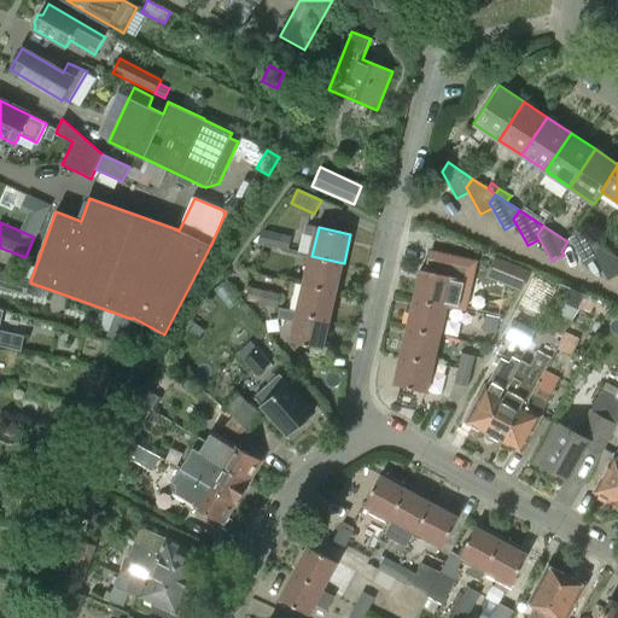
[(257,244),(275,248),(278,240),(273,239),(275,233),(261,229),(257,244)]
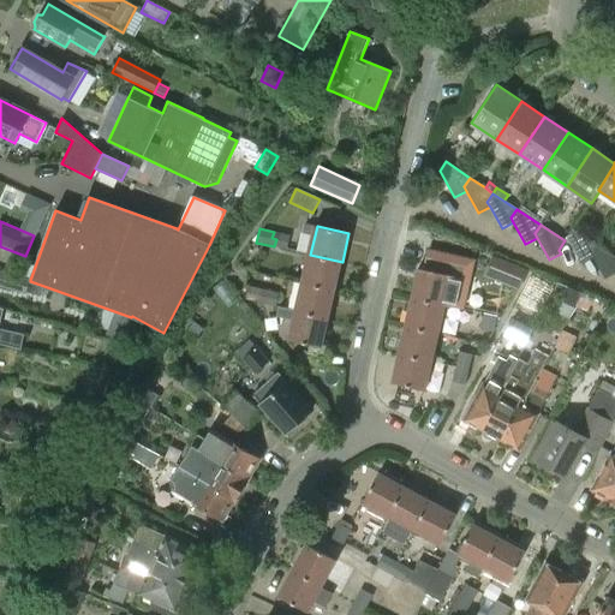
[(580,264),(592,258),(591,252),(596,244),(572,228),(566,237),(580,264)]
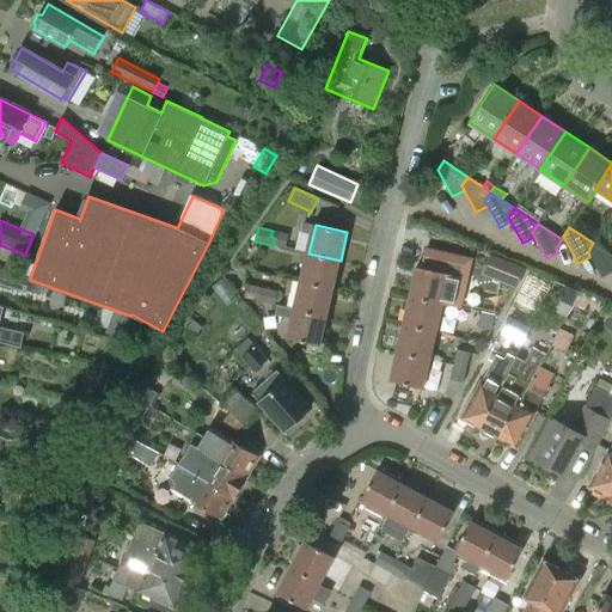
[(275,238),(273,245),(285,249),(288,234),(273,231),(270,237),(275,238)]
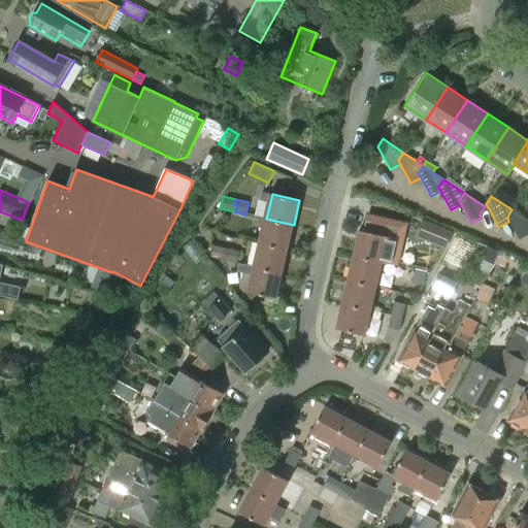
[(519,239),(527,234),(527,233),(527,231),(527,229),(527,221),(512,209),(507,217),(508,222),(519,239)]
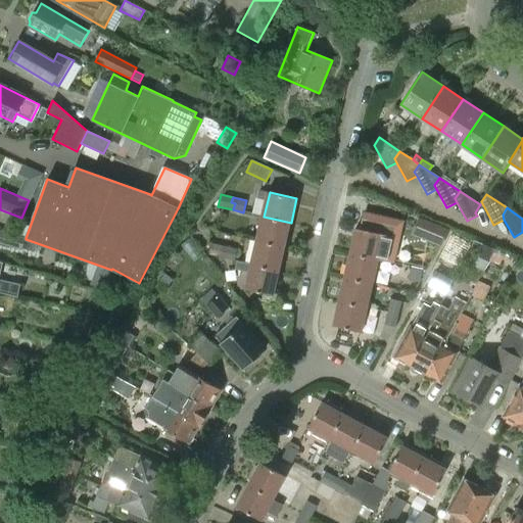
[(264,217),(257,240),(285,247),(291,223),(264,217)]
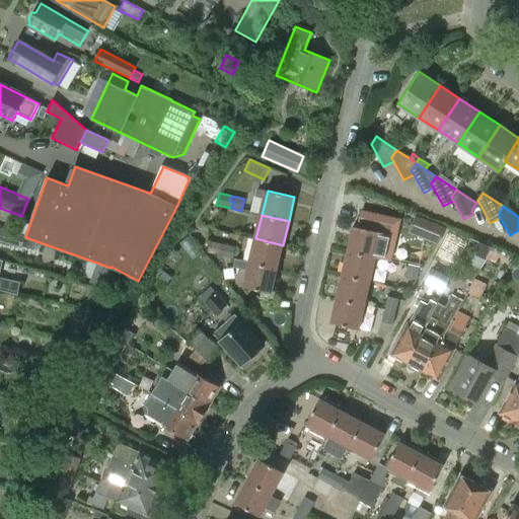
[(445,229),(416,217),(410,233),(438,245),(445,229)]
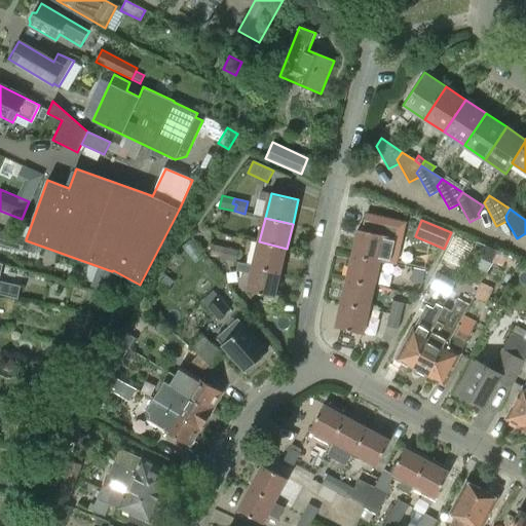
[(387,236),(359,229),(352,254),(381,261),(387,236)]
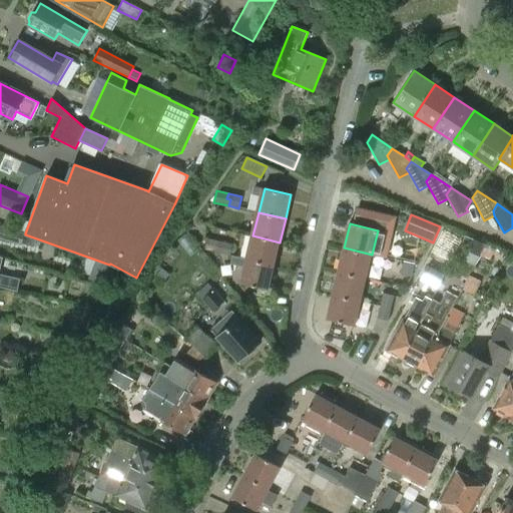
[(25,234),(25,233),(0,225),(0,238),(21,245),(22,243),(25,234)]
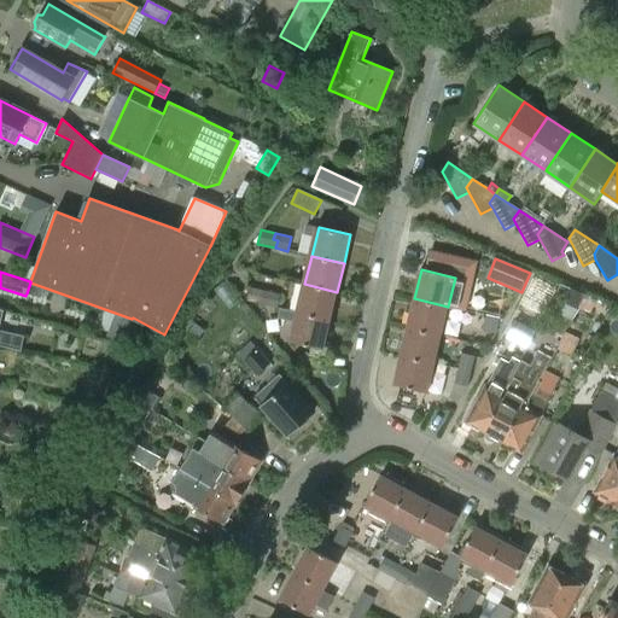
[(304,284),(298,312),(331,320),(337,292),(304,284)]
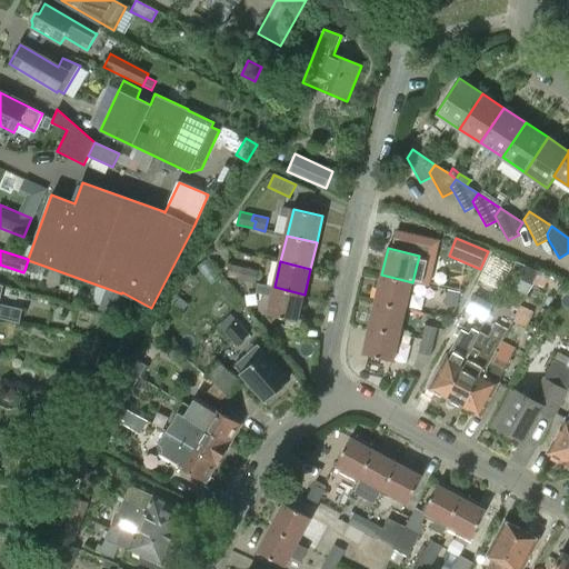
[(229,277),(245,280),(246,275),(242,273),(243,268),(231,265),(229,277)]
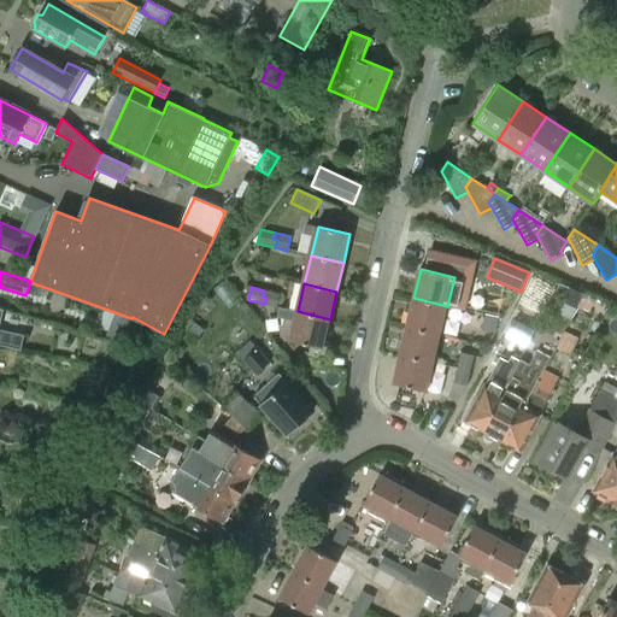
[(582,295),(569,289),(562,303),(575,310),(582,295)]
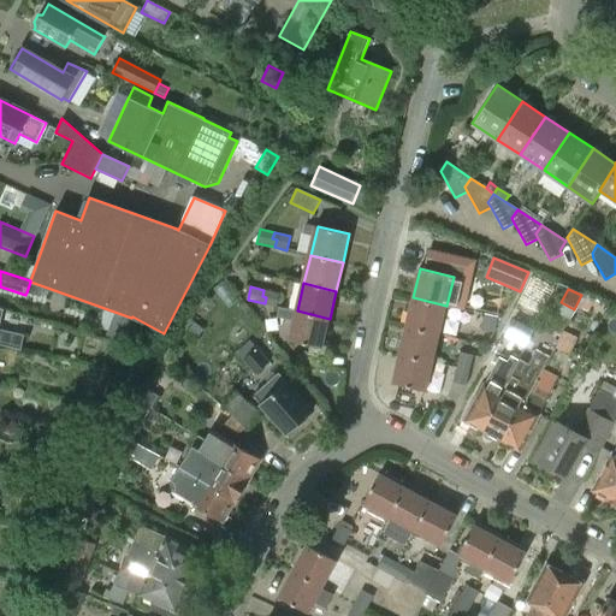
[(266,297),(265,303),(278,307),(280,294),(264,290),(262,296),(266,297)]
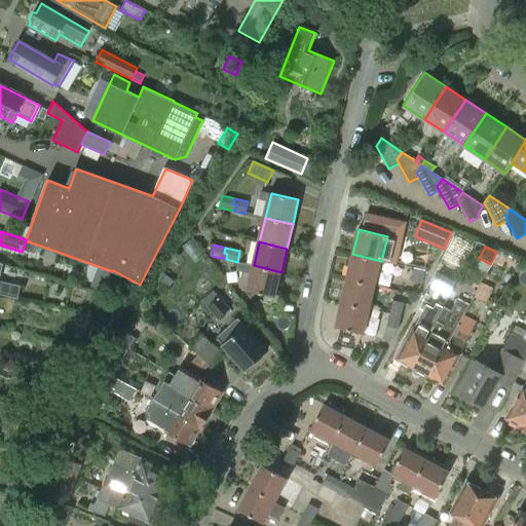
[(492,261),(501,266),(506,256),(497,251),(492,261)]
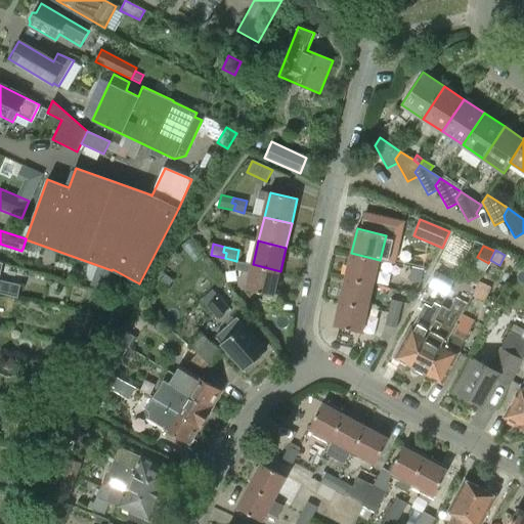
[(351,253),(346,277),(374,284),(380,260),(351,253)]
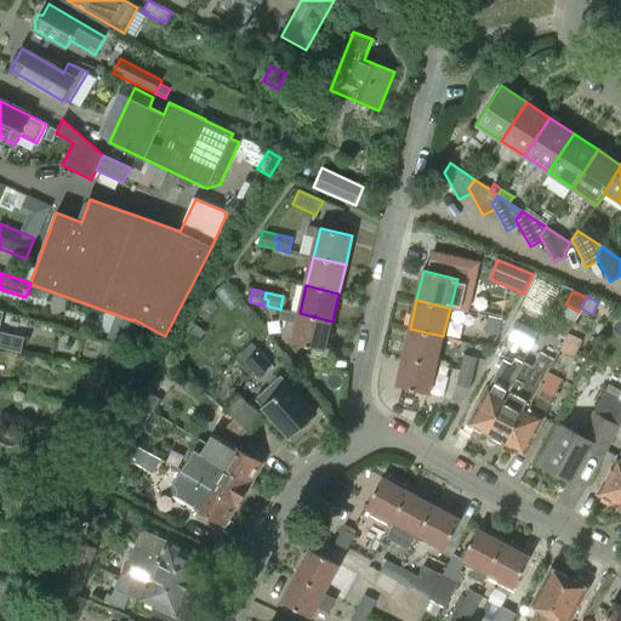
[(332,322),(300,313),(292,342),(325,351),(332,322)]
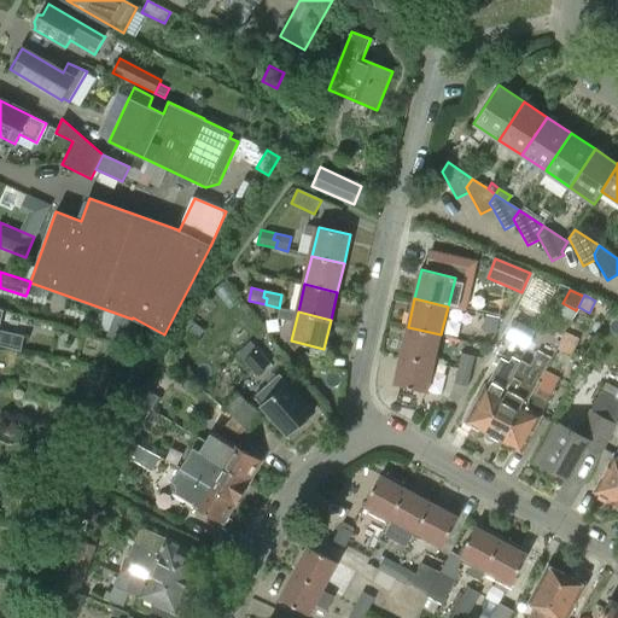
[(493,320),(487,319),(484,331),(496,334),(500,318),(494,315),(493,320)]
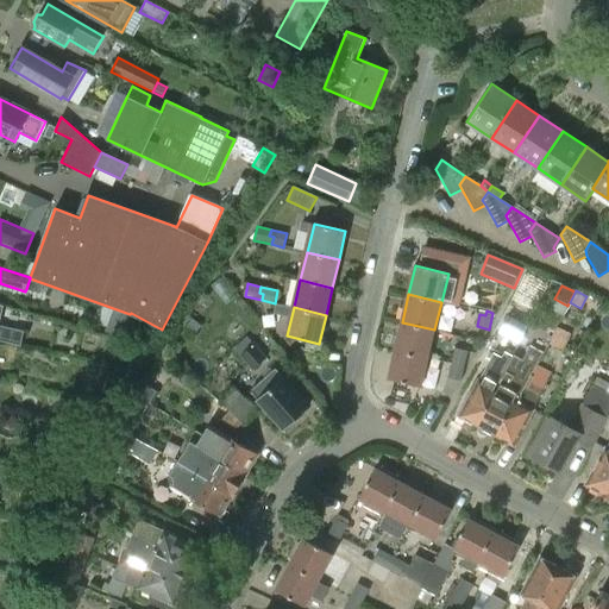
[(498,333),(518,343),(527,326),(508,315),(498,333)]
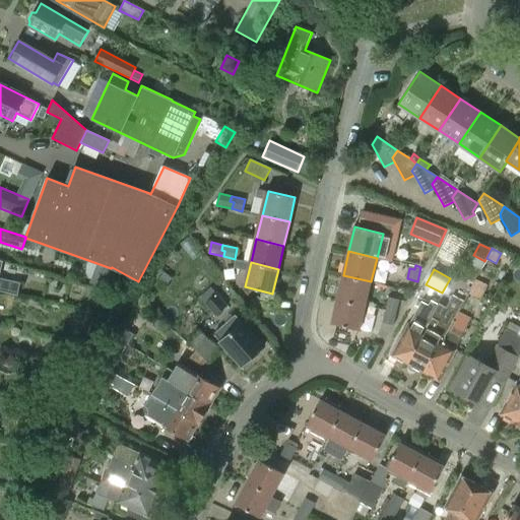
[(343,275),(337,299),(365,306),(371,281),(343,275)]
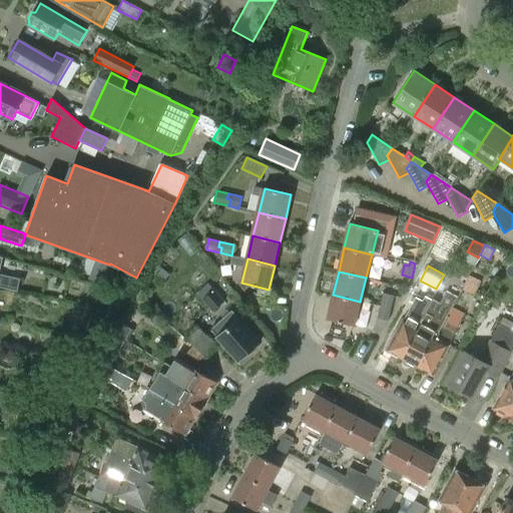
[(462,290),(474,296),(482,279),(470,273),(462,290)]
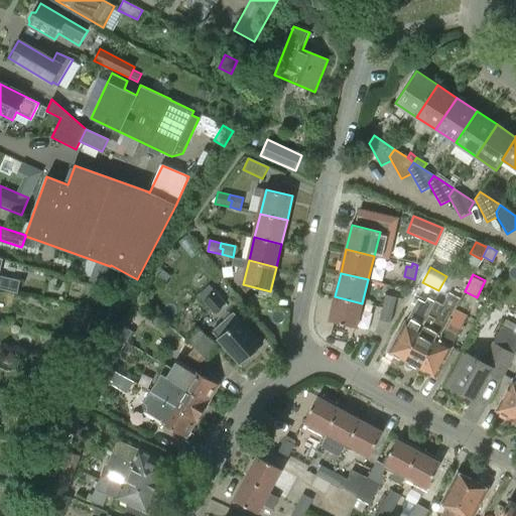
[(203,301),(214,313),(226,303),(215,291),(203,301)]
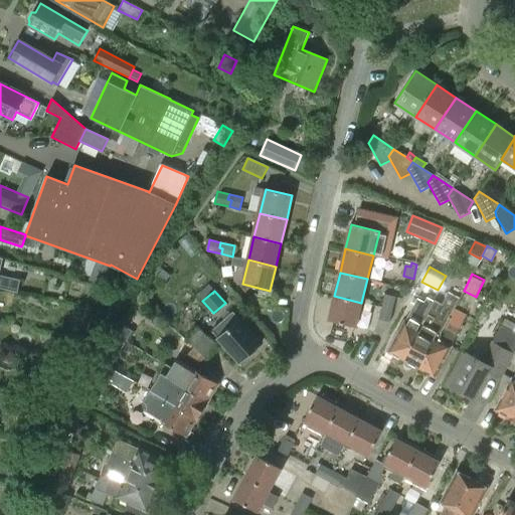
[(414,366),(420,369),(420,368),(419,368),(437,336),(441,338),(452,318),(449,317),(454,309),(459,298),(448,292),(435,316),(426,312),(419,327),(421,328),(404,360),(404,361),(404,364),(410,368),(414,366)]
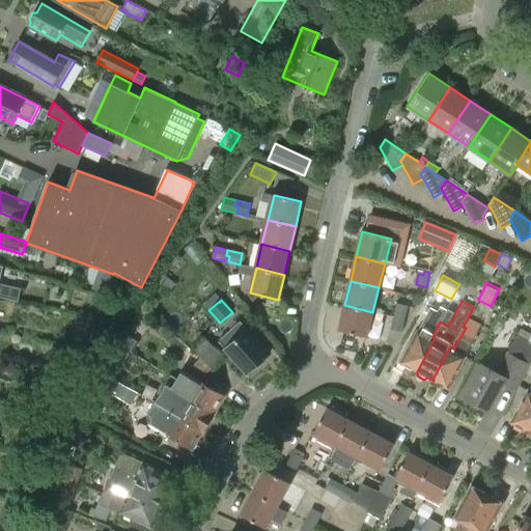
[(396,303),(393,316),(404,319),(408,306),(396,303)]
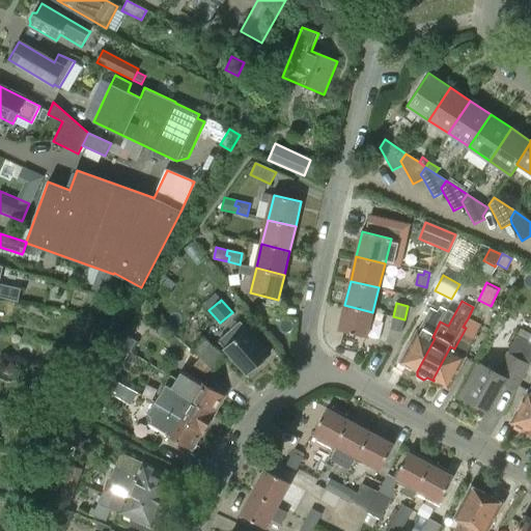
[(372,312),(344,305),(338,330),(367,336),(372,312)]
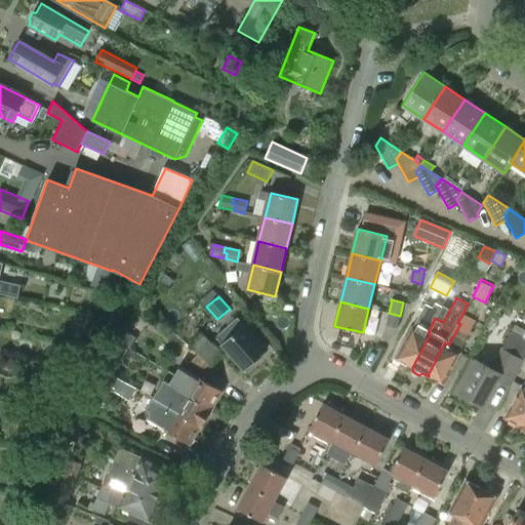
[(396,359),(412,367),(430,334),(428,333),(435,318),(441,307),(435,304),(432,308),(425,304),(396,359)]
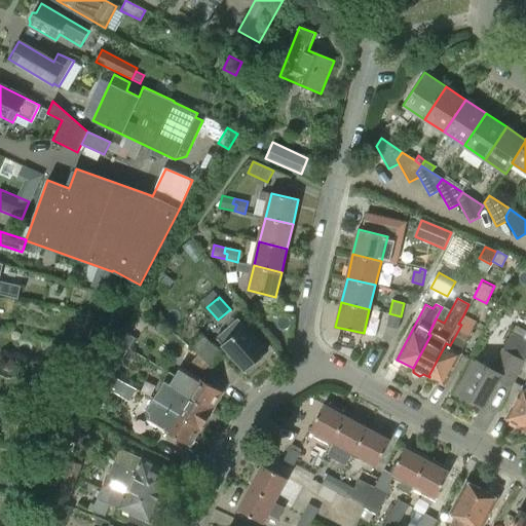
[(401,316),(389,313),(386,327),(398,330),(401,316)]
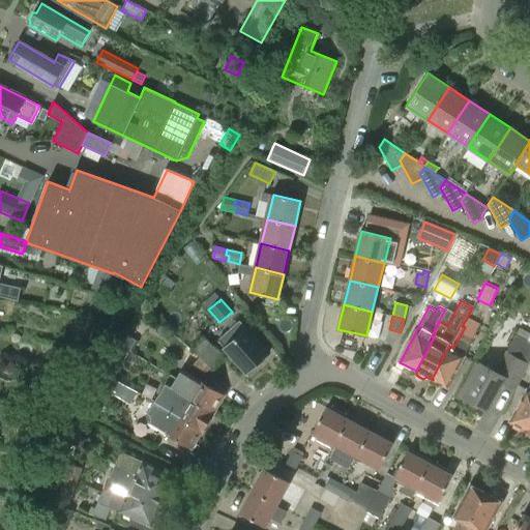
[(433,379),(433,380),(447,388),(470,345),(470,344),(476,333),(480,325),(467,318),(462,326),(465,327),(453,348),(449,346),(432,379),(433,379)]
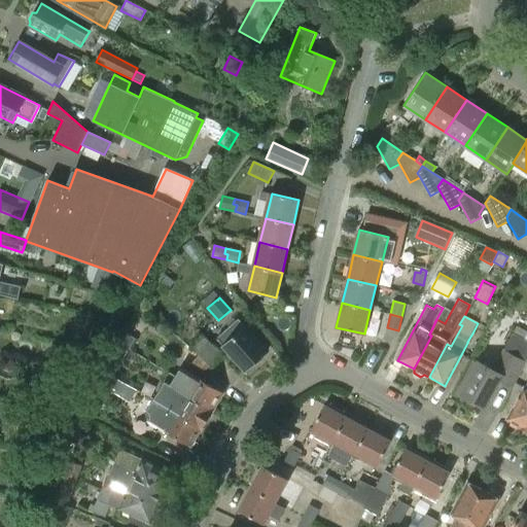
[(218,338),(245,370),(247,367),(252,369),(258,363),(257,360),(268,351),(240,319),(218,338)]
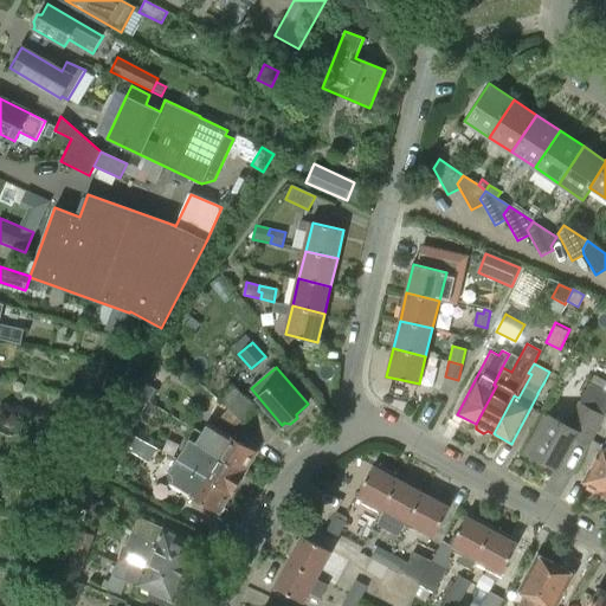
[(144,382),(137,395),(148,401),(155,389),(144,382)]
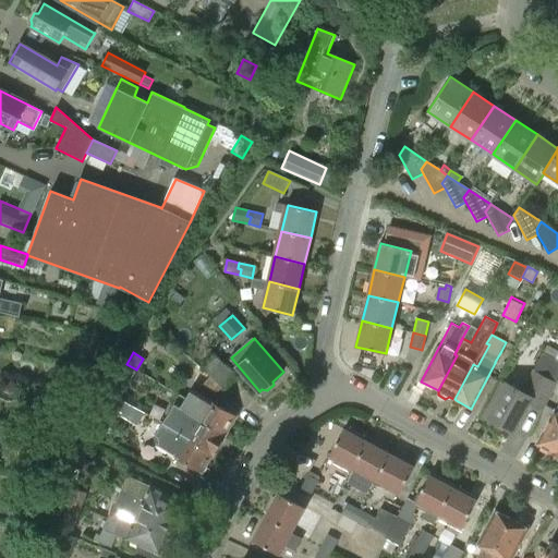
[(557,379),(557,361),(555,360),(543,353),(522,391),(506,383),(486,417),(514,433),(530,403),(542,410),(556,384),(557,379)]
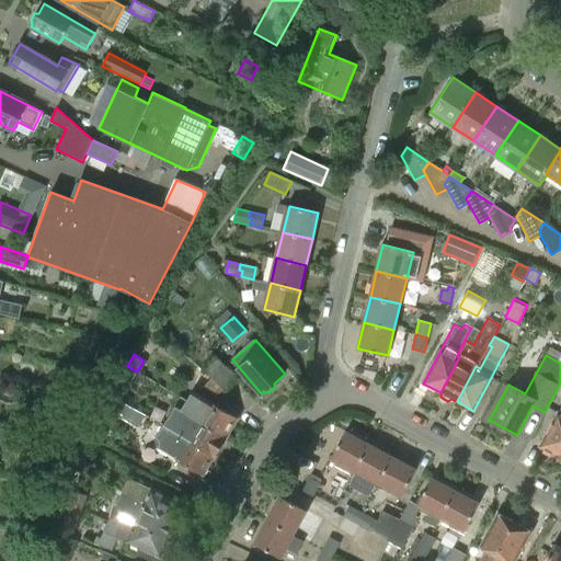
[(204,370),(212,378),(224,389),(225,389),(238,375),(217,356),(204,370)]
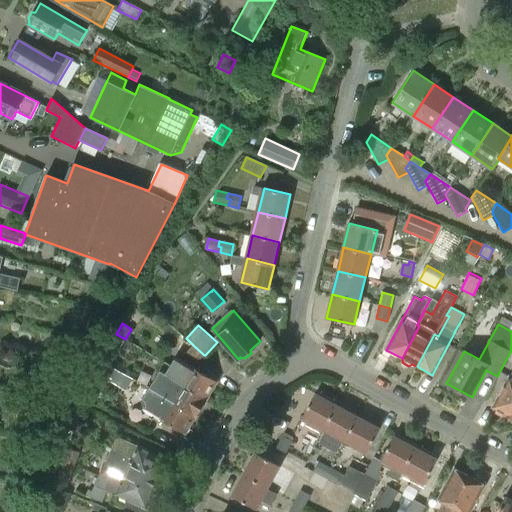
[(125,339),(116,334),(110,344),(119,349),(125,339)]
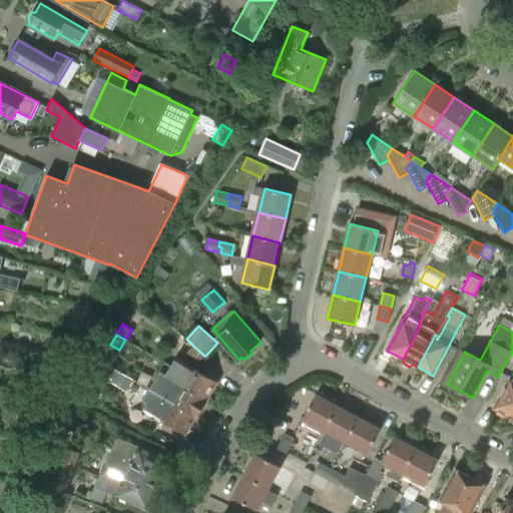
[(186,354),(197,364),(204,356),(193,346),(186,354)]
